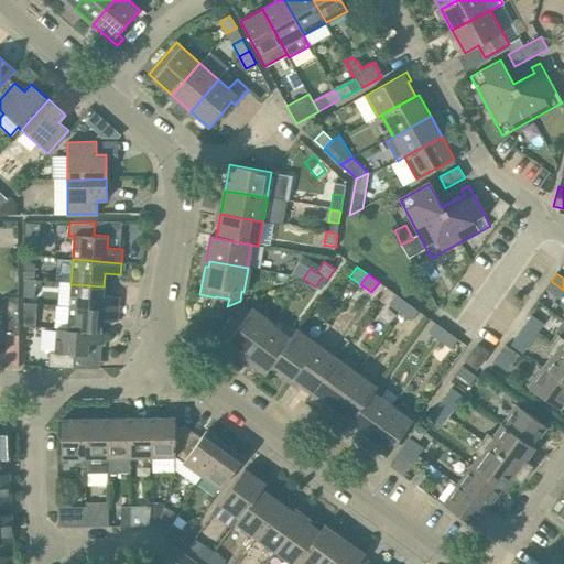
[(563,290),(551,281),(545,289),(559,297),(563,290)]
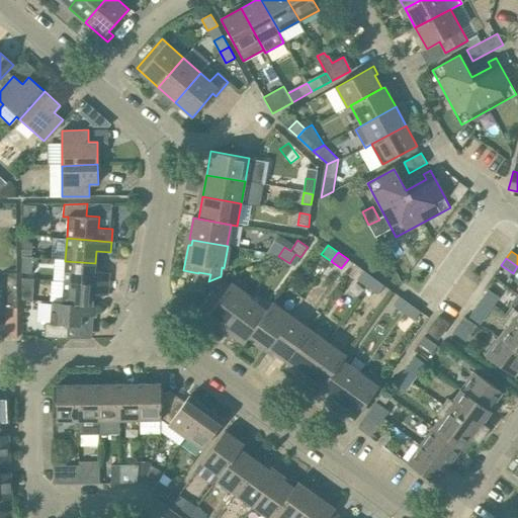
[(95,263),(65,261),(63,282),(108,286),(109,272),(95,271),(95,263)]
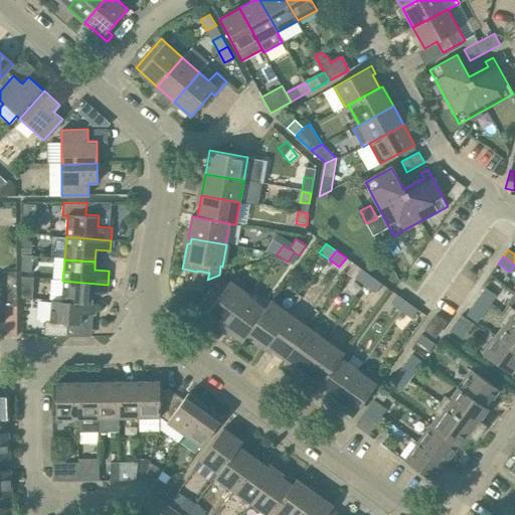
[(365,285),(372,276),(362,268),(355,277),(365,285)]
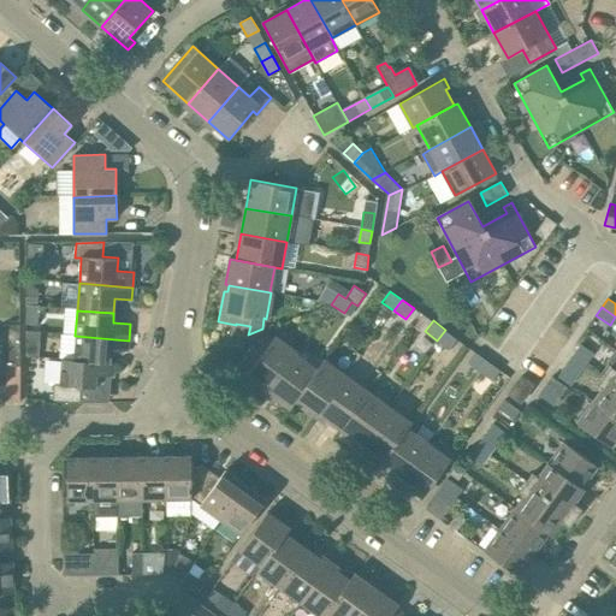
[(3,342),(0,341),(0,384),(6,384),(5,366),(21,366),(19,324),(3,324),(3,342)]
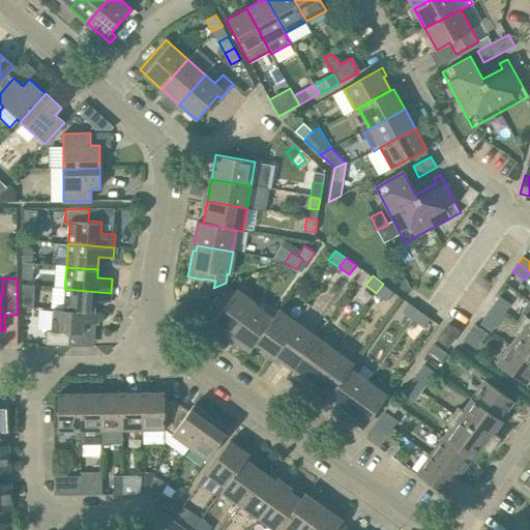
[(393,291),(383,284),(376,293),(386,300),(393,291)]
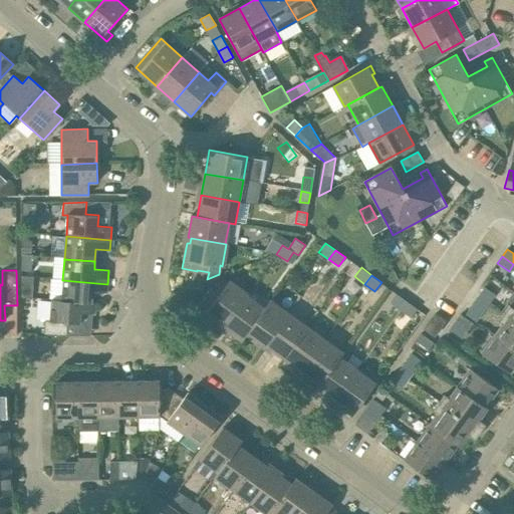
[(21,276),(21,297),(32,297),(33,277),(21,276)]
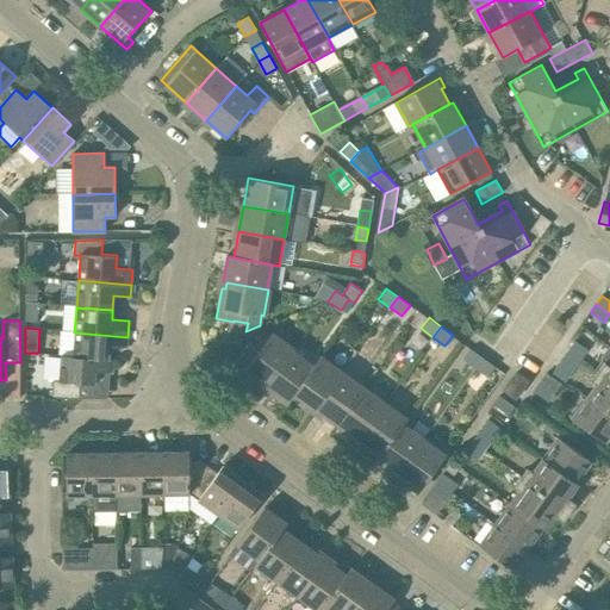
[(271,336),(262,330),(248,335),(255,341),(247,353),(246,352),(236,366),(260,384),(262,381),(268,385),(266,387),(287,404),(294,394),(313,366),(292,352),(294,349),(272,334),(271,336)]
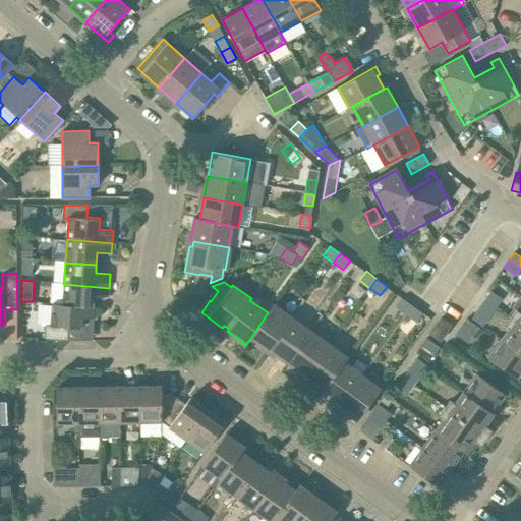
[(63,284),(62,304),(93,306),(94,296),(108,297),(109,288),(63,284)]
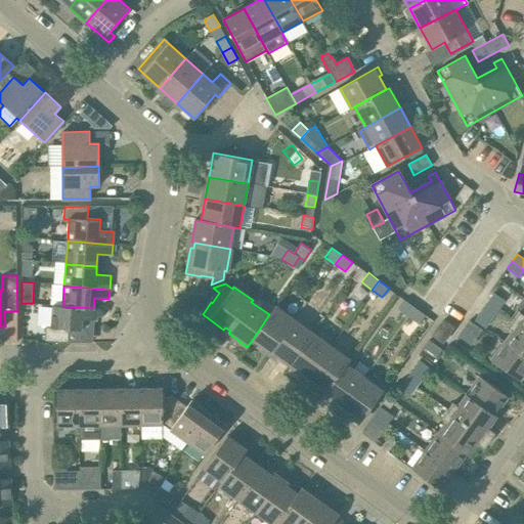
[(484,307),(494,314),(505,301),(494,293),(484,307)]
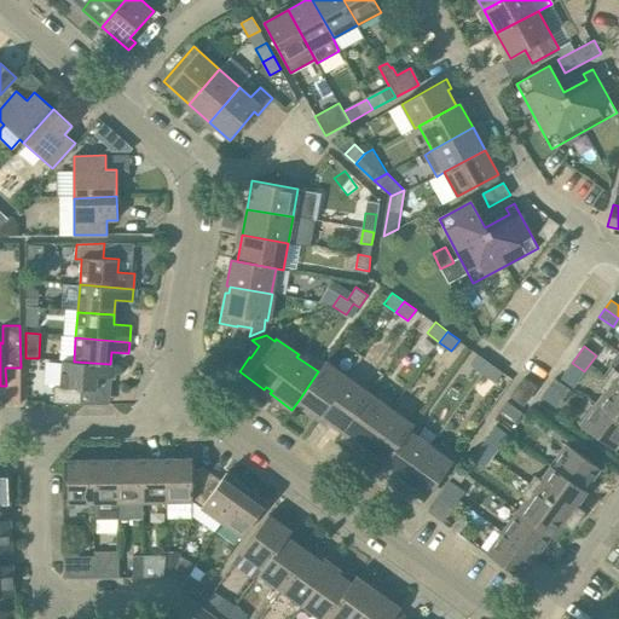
[(482,374),(490,363),(478,354),(470,365),(482,374)]
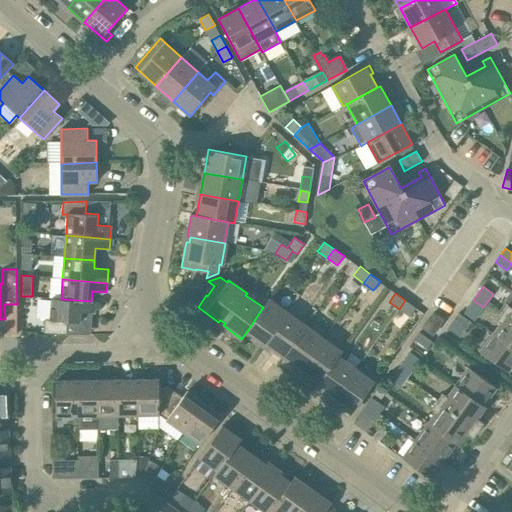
[(95,302),(91,301),(61,299),(51,299),(49,320),(45,319),(44,333),(66,334),(67,322),(80,323),(81,312),(95,313),(95,302)]
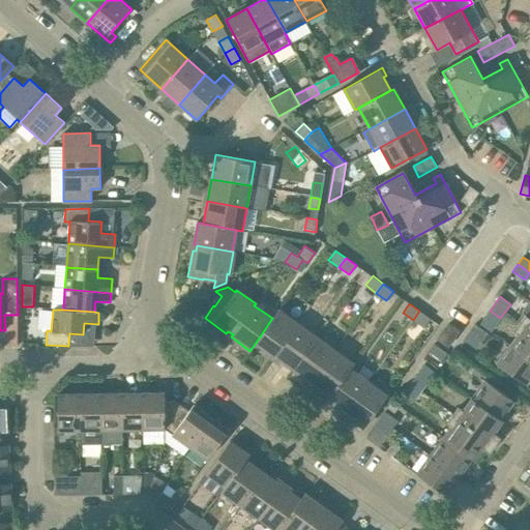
[(256,343),(329,395),(351,369),(354,364),(277,310),(272,318),(256,343)]
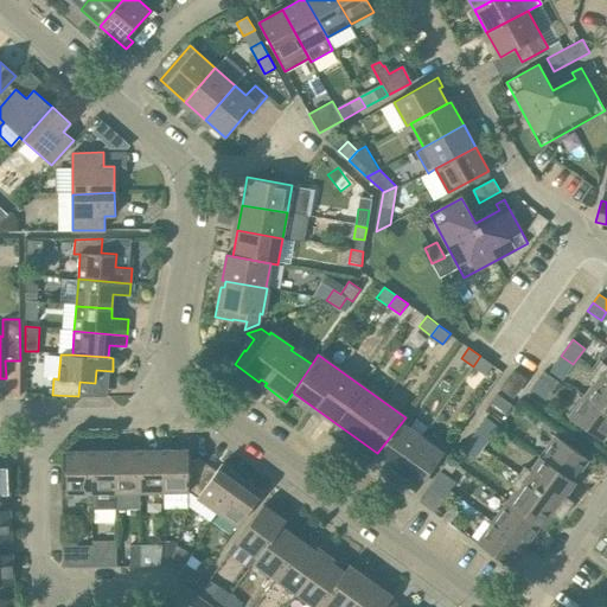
[(493,365),(480,356),(473,366),(485,375),(493,365)]
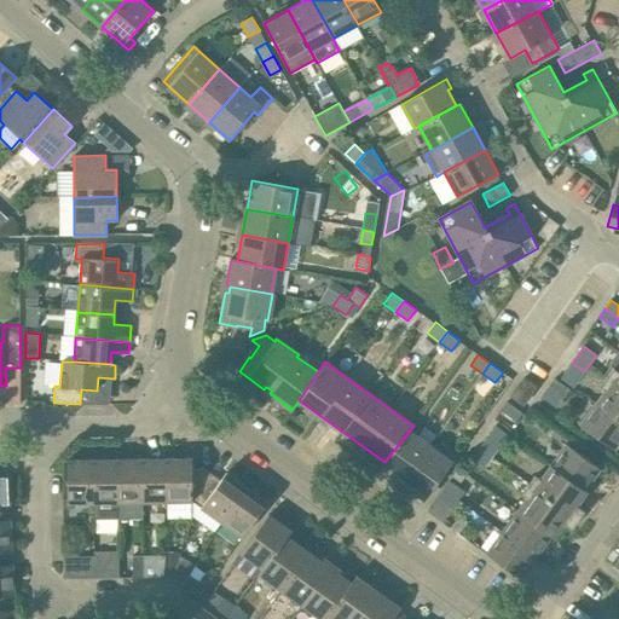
[(573,387),(584,371),(572,363),(561,377),(573,387)]
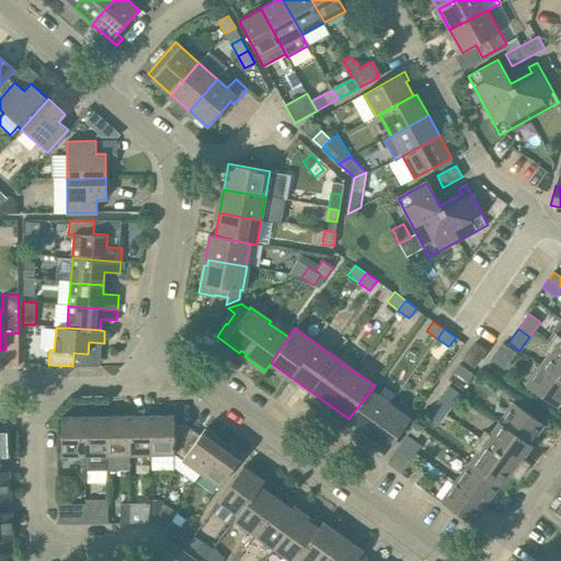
[(548,353),(539,366),(560,381),(560,335),(560,338),(556,333),(544,350),(548,353)]
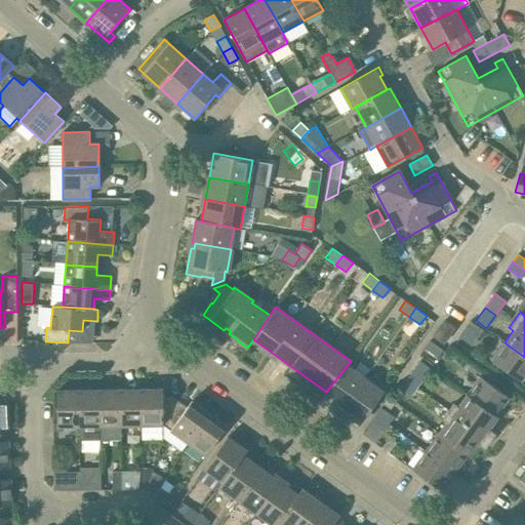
[(445,320),(440,326),(434,335),(444,344),(455,327),(445,320)]
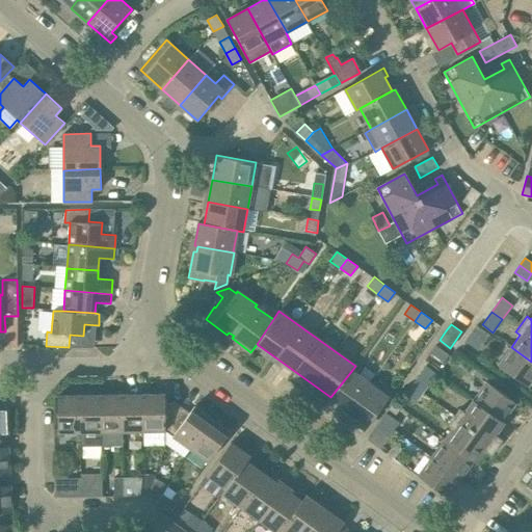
[(477,325),(472,334),(483,343),(489,335),(477,325)]
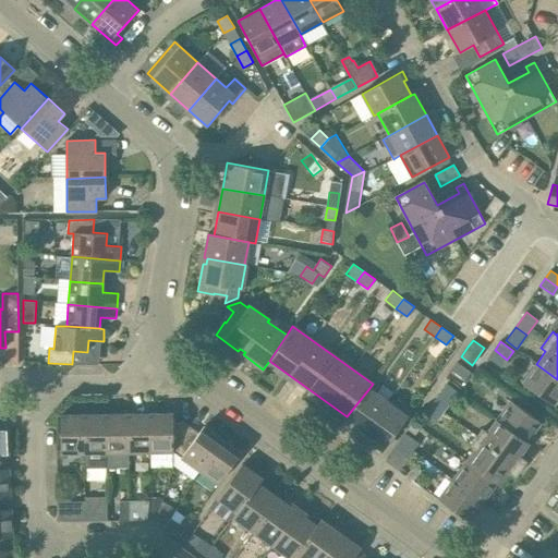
[(501,367),(507,360),(495,350),(488,359),(501,367)]
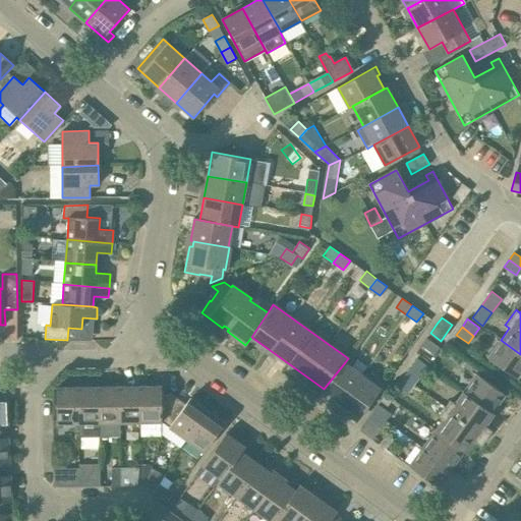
[(426,338),(421,345),(433,354),(439,347),(426,338)]
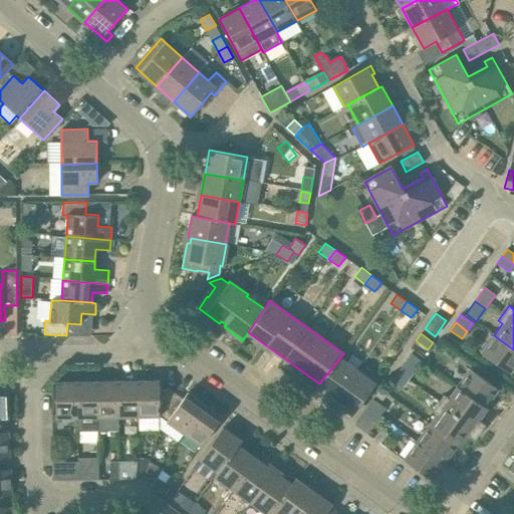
[(513,368),(513,352),(493,337),(481,352),(510,373),(513,368)]
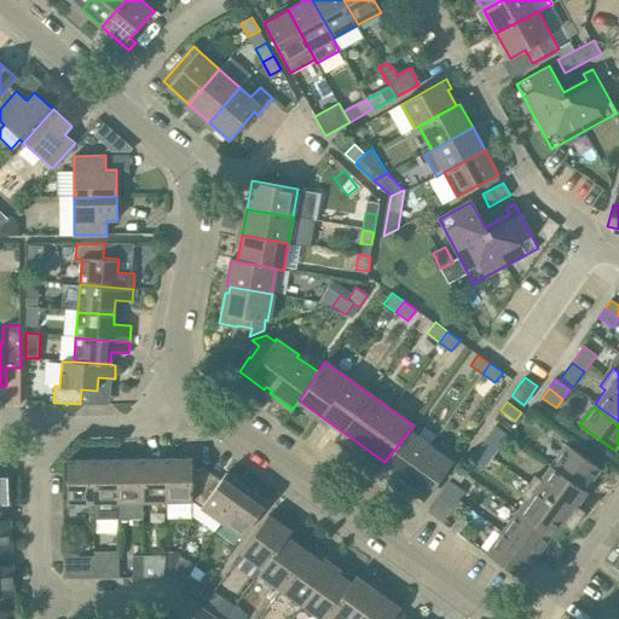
[(492,432),(504,441),(509,435),(496,426),(492,432)]
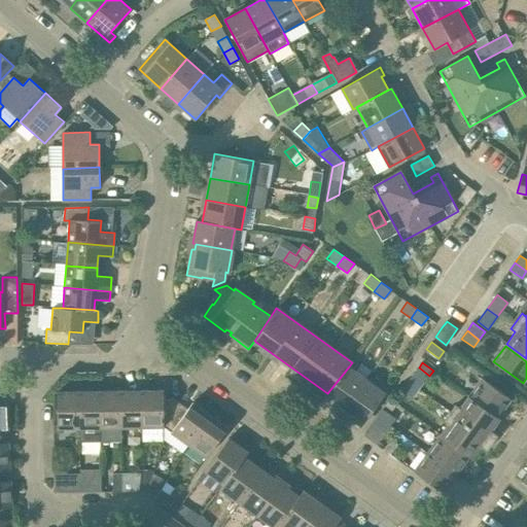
[(385,393),(349,366),(327,393),(324,397),(362,425),(385,393)]
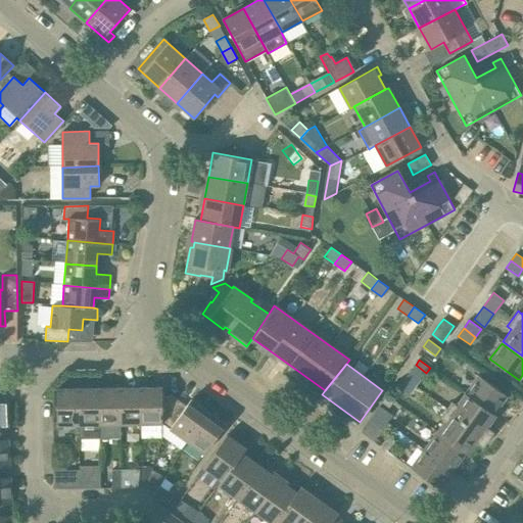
[(418,384),(426,373),(416,365),(407,376),(418,384)]
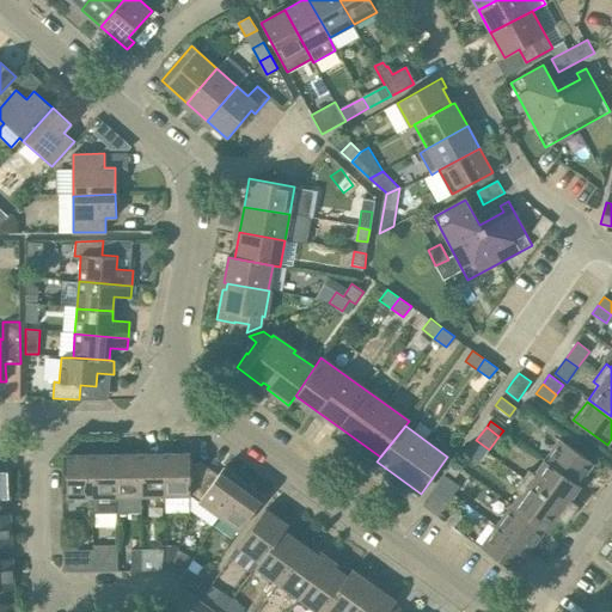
[(594,464),(560,439),(544,459),(579,484),(594,464)]
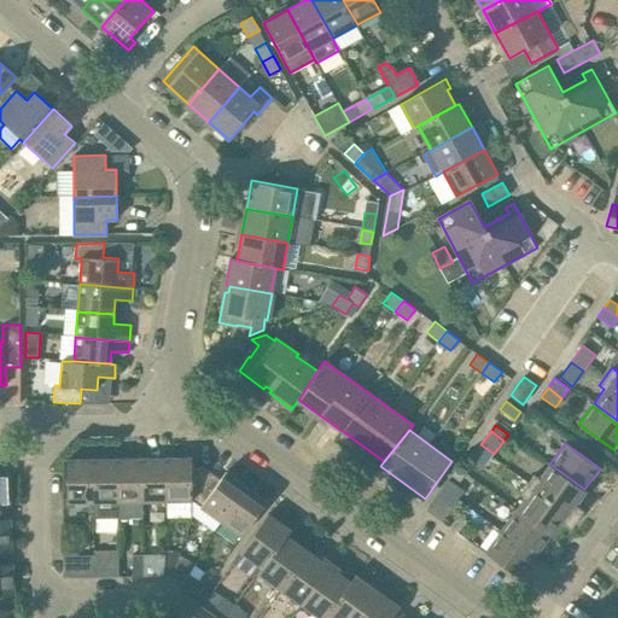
[(485,465),(494,454),(481,444),(472,455),(485,465)]
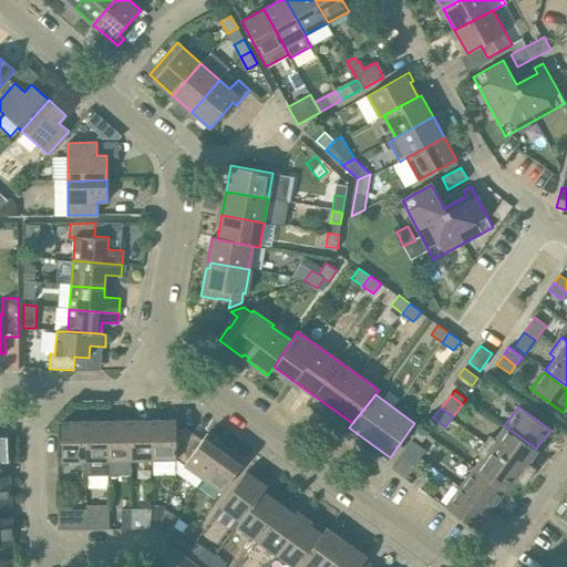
[(131,460),(153,460),(152,420),(131,421),(131,460)]
